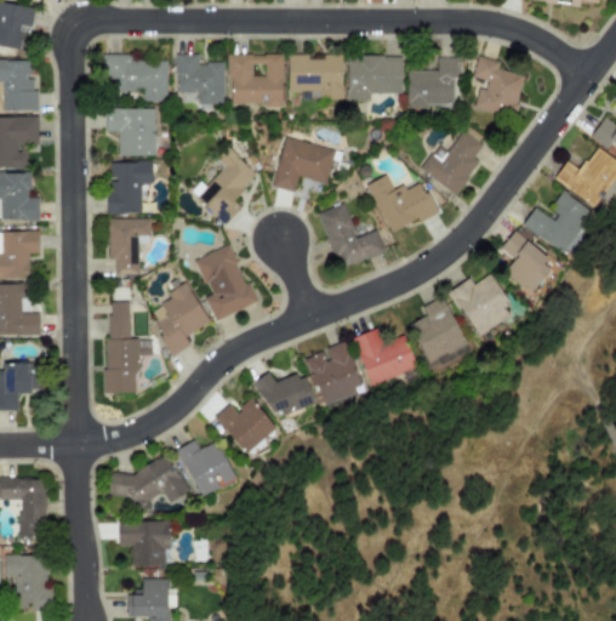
[(36,7),(0,1),(0,45),(21,49),(24,27),(33,28),(36,7)]
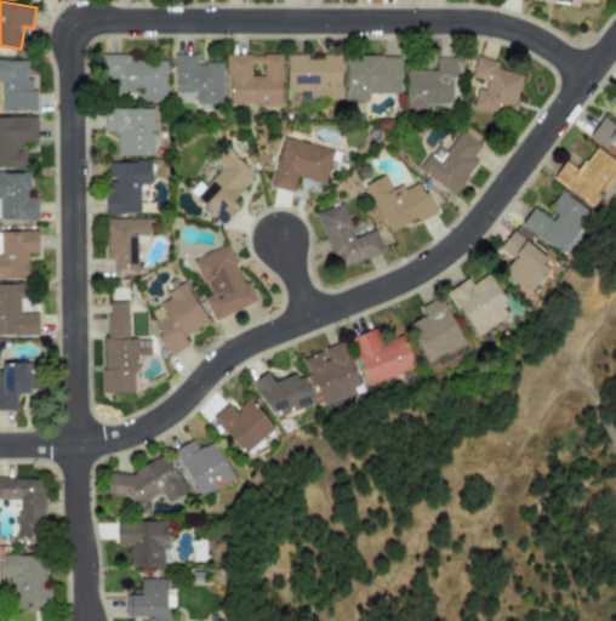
[(169,61),(131,61),(131,55),(104,53),(104,91),(144,91),(144,101),(169,101),(169,61)]
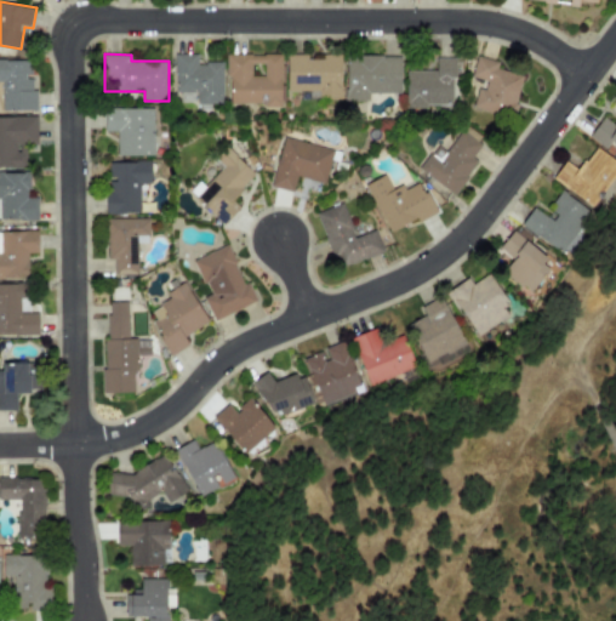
[(177,53),(177,92),(200,92),(200,104),(226,104),(226,62),(200,63),(200,53),(177,53)]
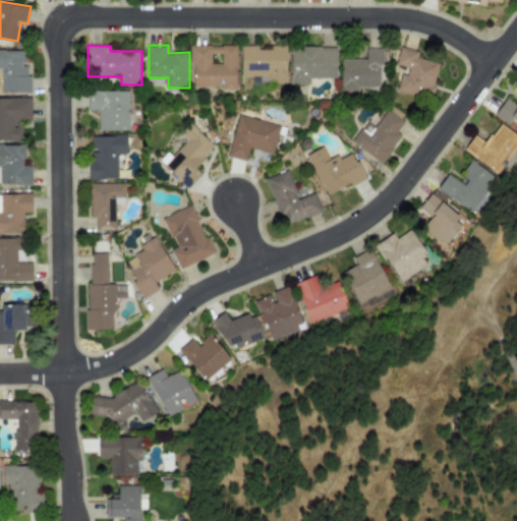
[(193,46),(194,89),(239,89),(238,45),(193,46)]
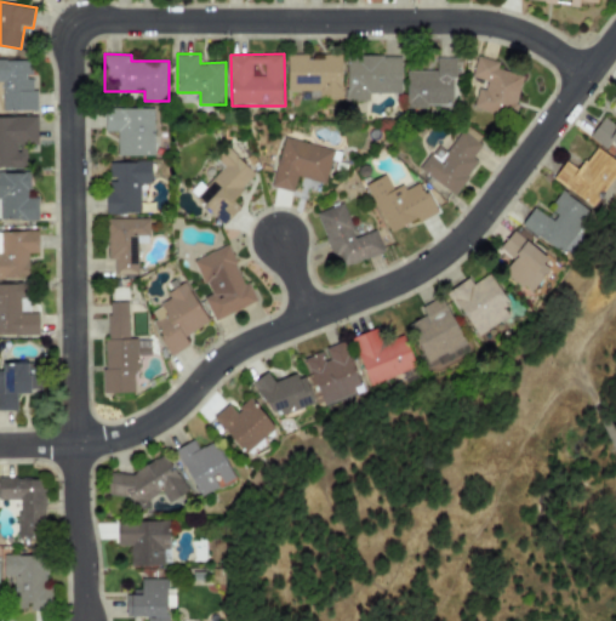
[(343,53),(325,55),(325,60),(312,60),(312,53),(290,53),(290,92),(304,91),(304,98),(344,98),(343,53)]
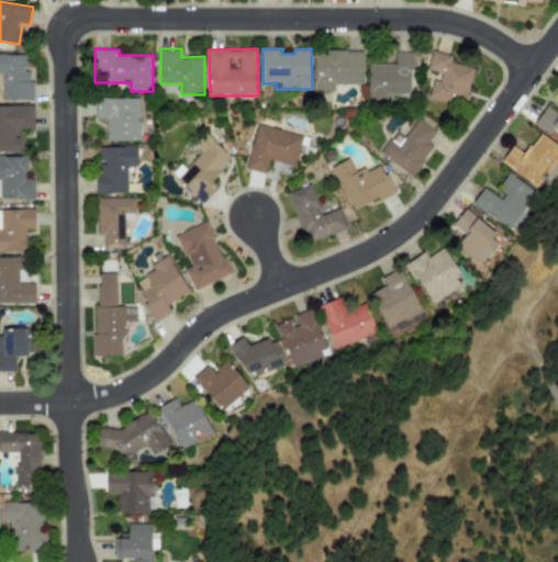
[(365,85),(366,52),(316,51),(315,91),(337,91),(337,83),(365,85)]
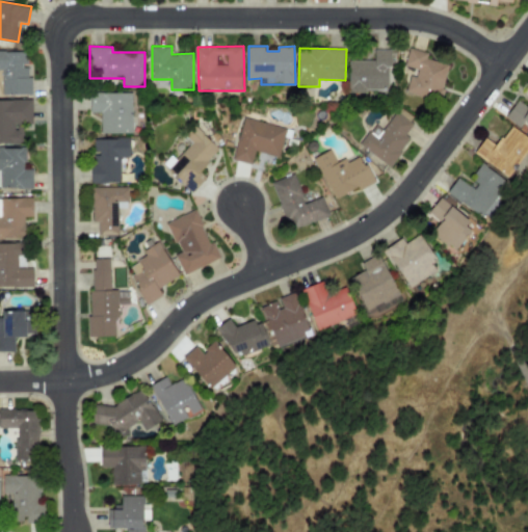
[(451,64),(428,58),(429,52),(412,48),(406,65),(416,69),(410,91),(442,100),(451,64)]
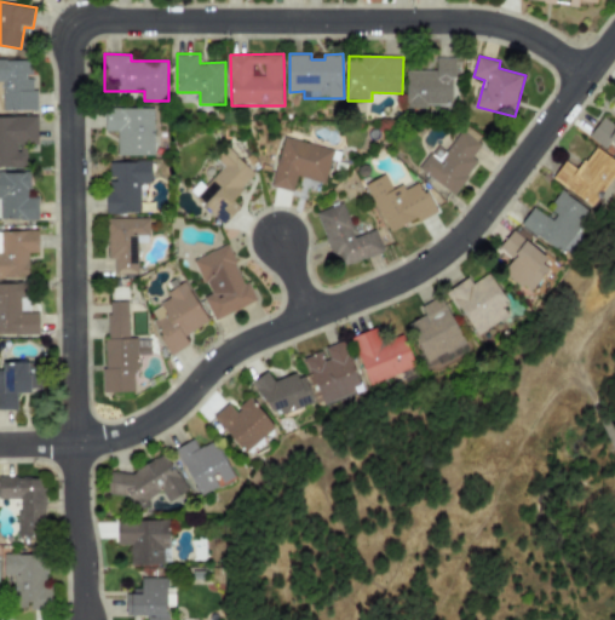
[(455,58),(438,58),(438,70),(408,72),(408,107),(455,105),(455,58)]
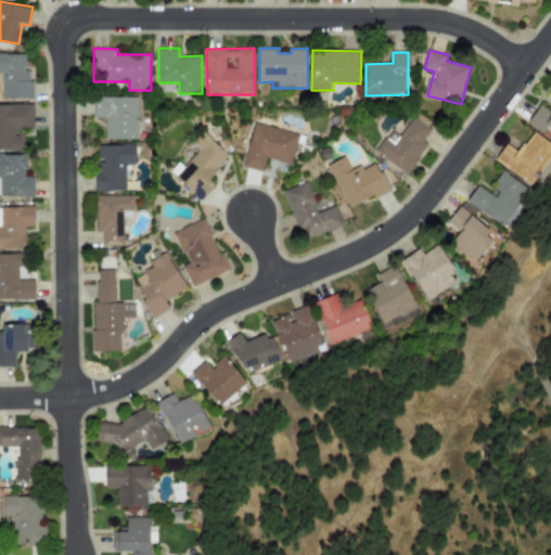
[(0,97),(34,97),(35,68),(30,68),(30,53),(0,53),(0,97)]
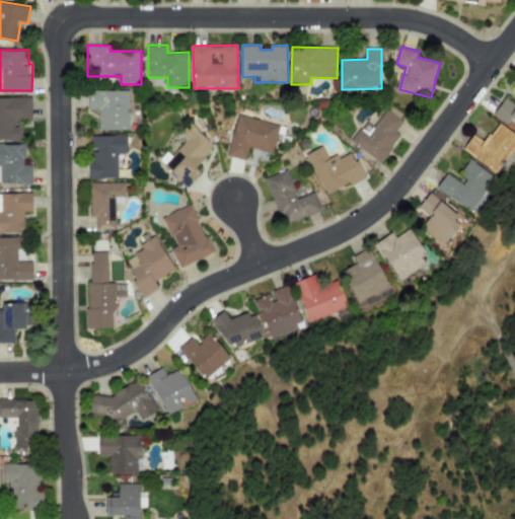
[(131,90),(90,90),(89,109),(100,110),(99,130),(131,130),(131,90)]
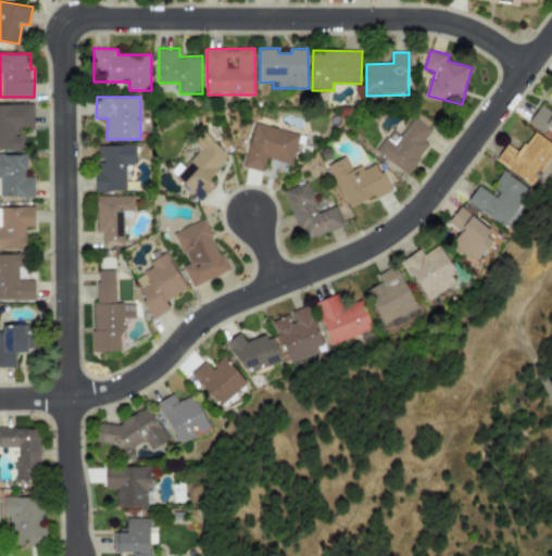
[(0,149),(26,149),(26,129),(36,129),(35,103),(0,103),(0,149)]
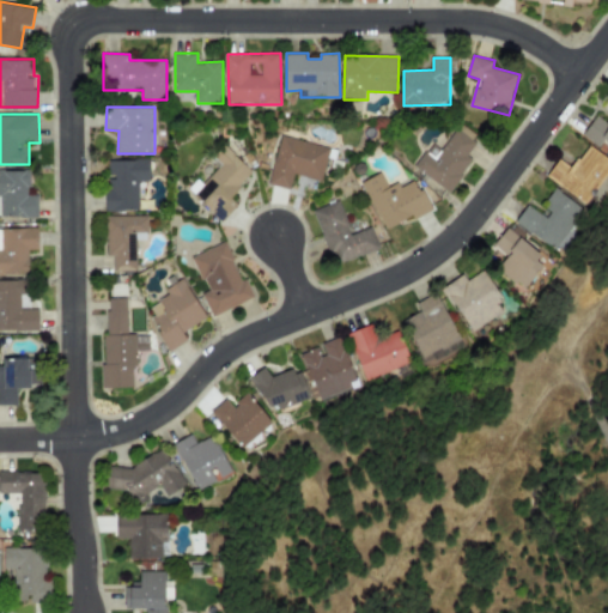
[(607,122),(599,115),(585,133),(602,146),(606,140),(607,141),(607,122)]
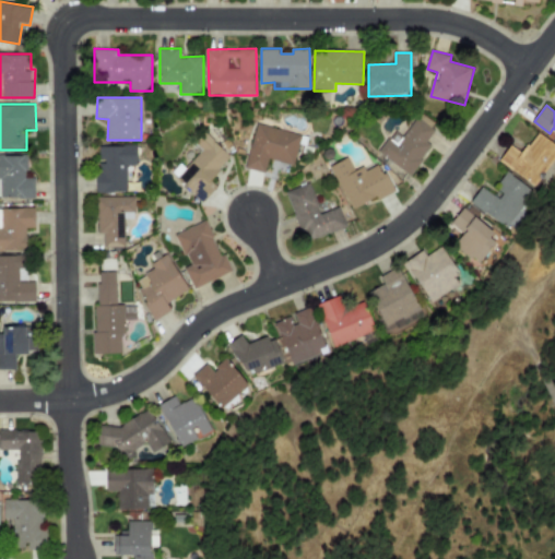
[(404,137),(396,130),(380,153),(412,176),(434,145),(428,142),(436,130),(418,118),(404,137)]
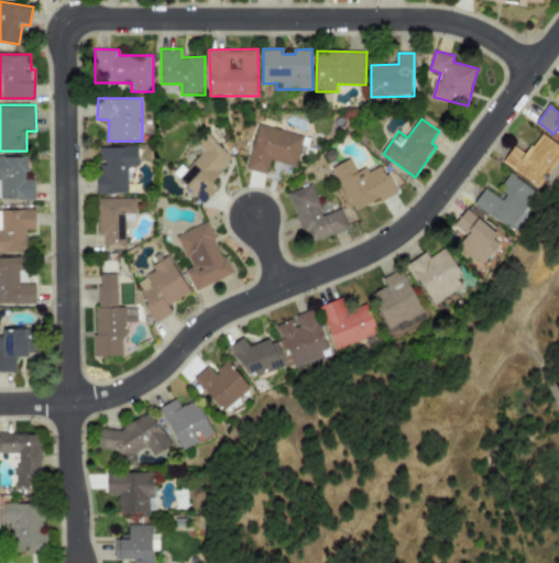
[(269,174),(272,159),(297,166),(306,135),(260,123),(249,168),(269,174)]
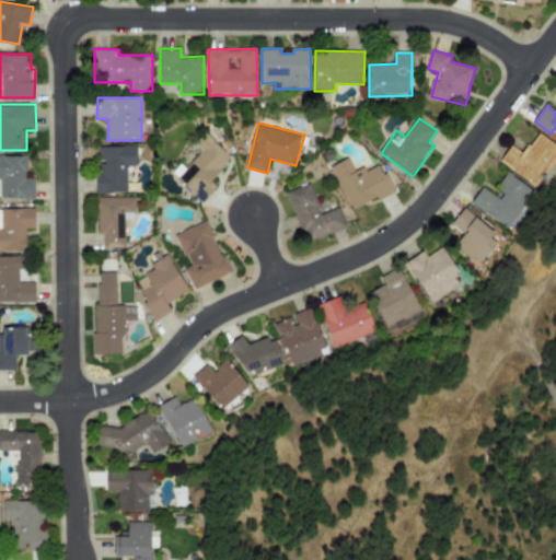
[(204,150),(187,167),(182,163),(173,173),(205,202),(219,187),(211,179),(233,156),(206,131),(196,142),(204,150)]
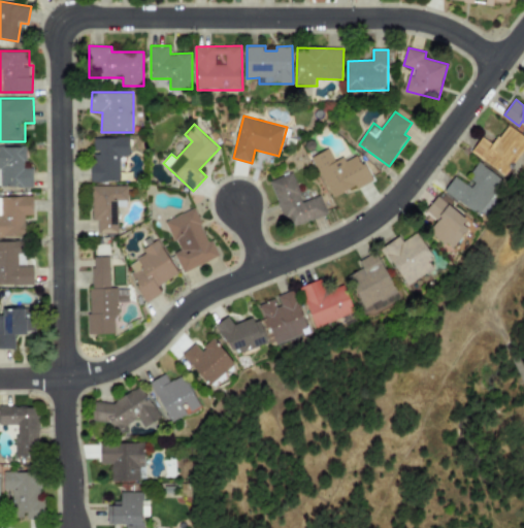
[(472,153),(508,175),(523,151),(523,135),(508,125),(495,144),(483,137),(472,153)]
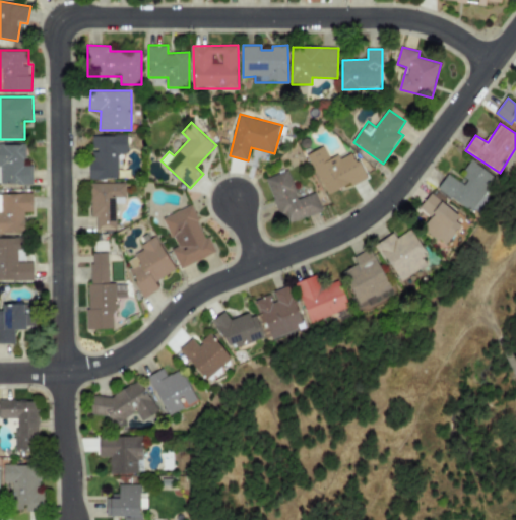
[(120,178),(119,154),(129,154),(129,135),(93,136),(93,149),(91,149),(91,179),(120,178)]
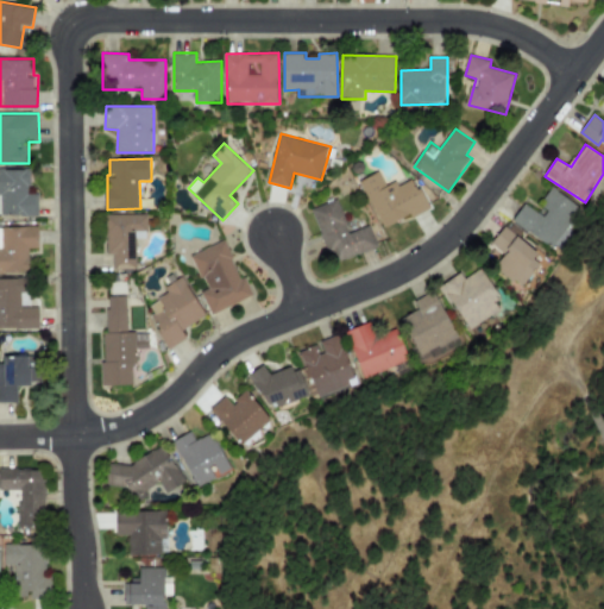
[(31,169),(0,169),(0,214),(39,215),(39,194),(31,194),(31,169)]
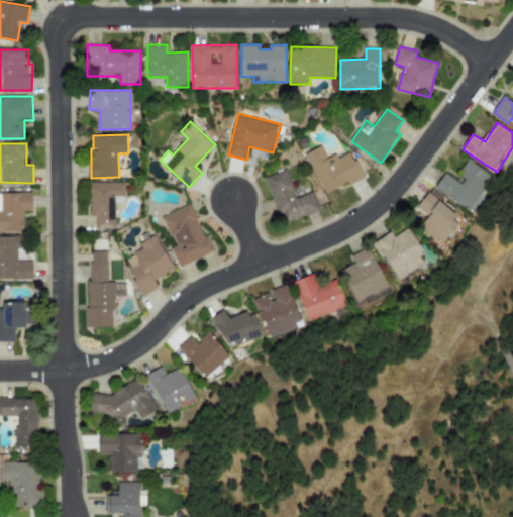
[(307,153),(327,194),(366,175),(351,148),(330,160),(323,144),(307,153)]
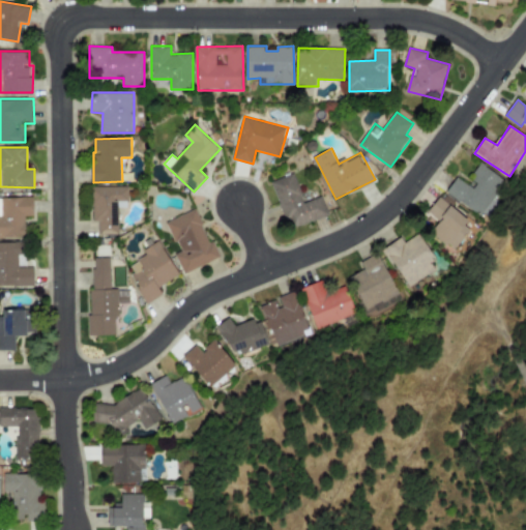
[(457,177),(446,194),(485,215),(506,179),(480,164),(471,178),(478,182),(475,187),(457,177)]
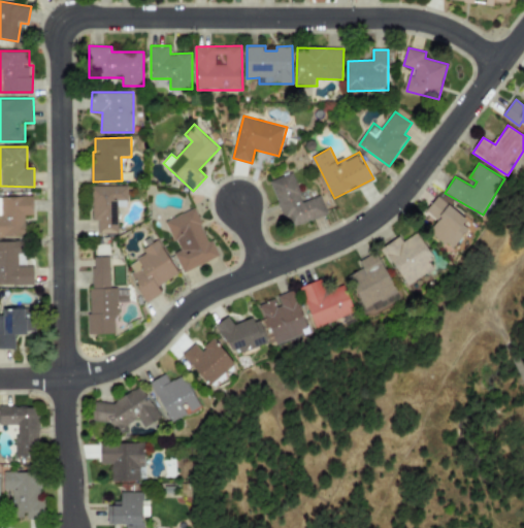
[(322,196),(304,201),(294,172),(271,180),(289,229),(329,215),(322,196)]
